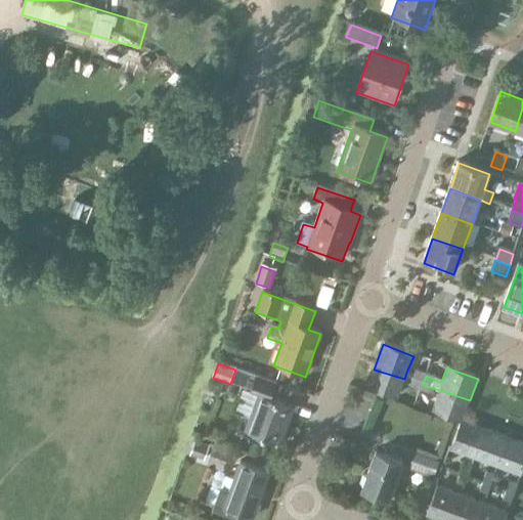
[(245,432),(281,445),(295,409),(270,400),(276,385),(235,370),(230,384),(251,391),(250,393),(258,396),(245,432)]
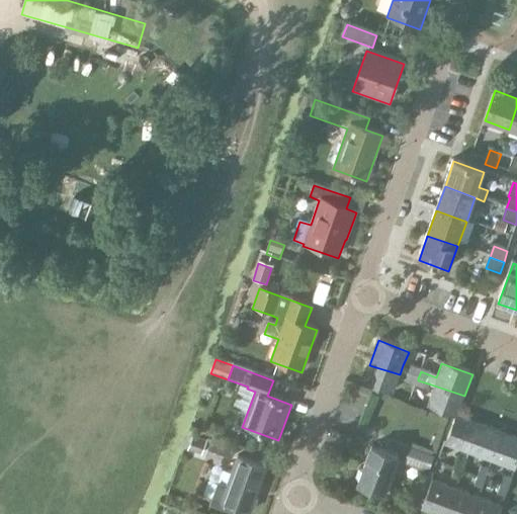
[(369,365),(361,386),(392,398),(400,374),(369,365)]
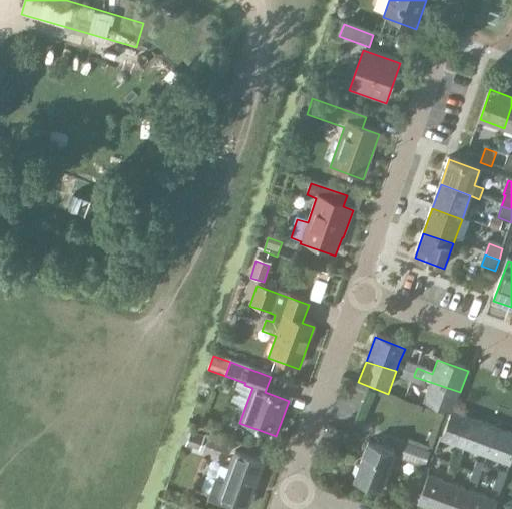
[(408,365),(405,372),(414,375),(417,368),(408,365)]
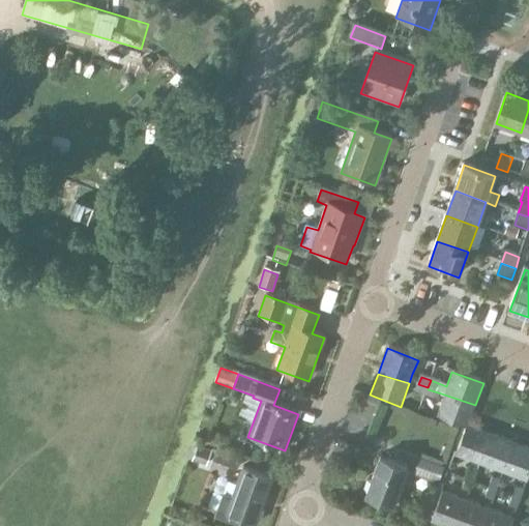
[(423,399),(428,389),(416,385),(413,396),(423,399)]
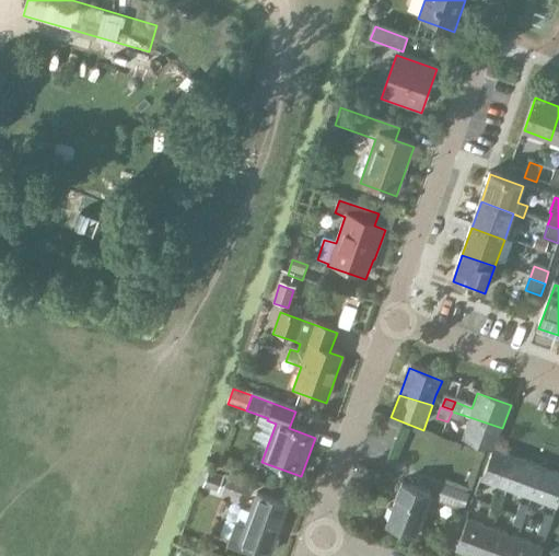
[(463,415),(452,412),(447,421),(459,426),(463,415)]
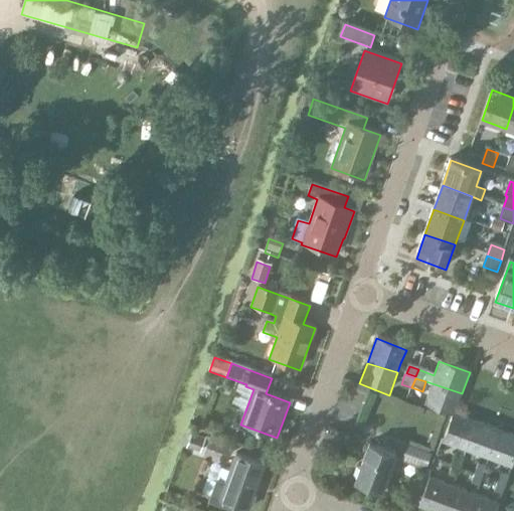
[(432,383),(424,404),(454,415),(462,393),(432,383)]
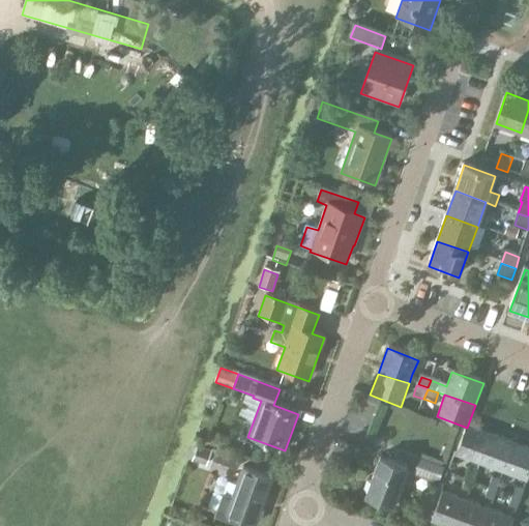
[(457,456),(480,464),(491,436),(467,428),(457,456)]
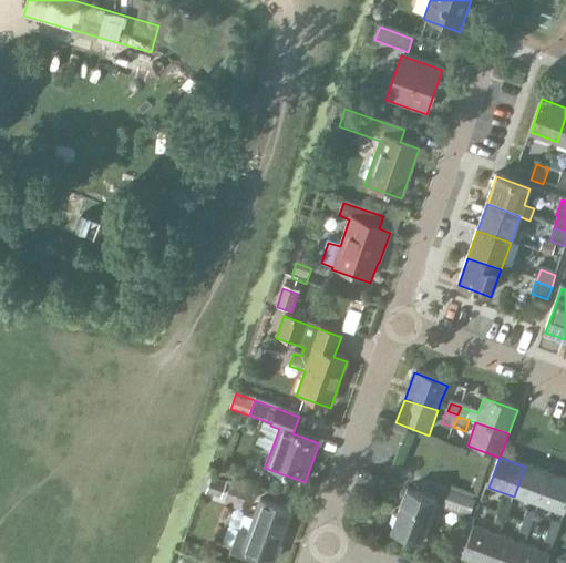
[(525,467),(514,497),(538,507),(549,476),(525,467)]
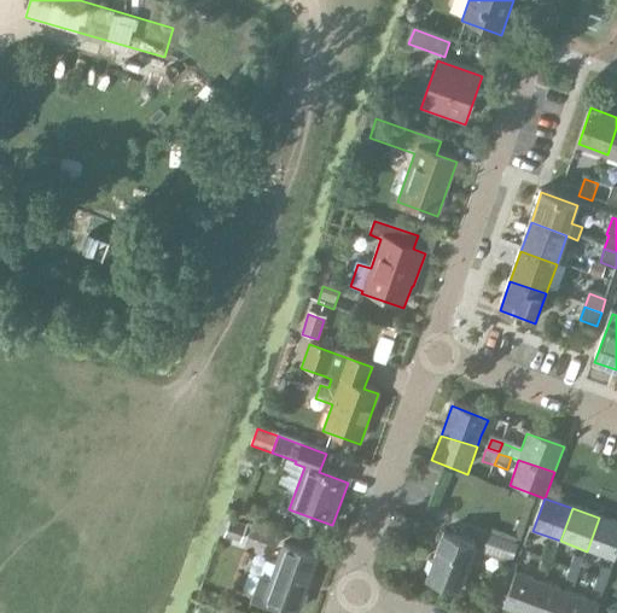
[(587,552),(615,561),(616,554),(616,524),(599,518),(587,552)]
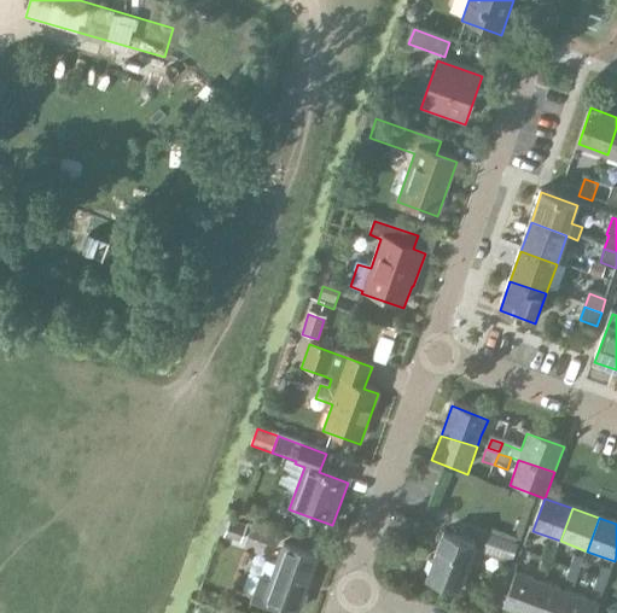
[(231,523),(225,536),(242,542),(246,527),(231,523)]
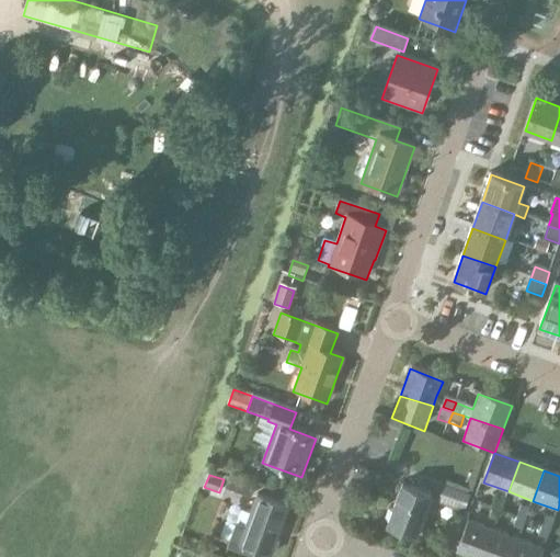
[(226,490),(251,499),(255,485),(231,476),(226,490)]
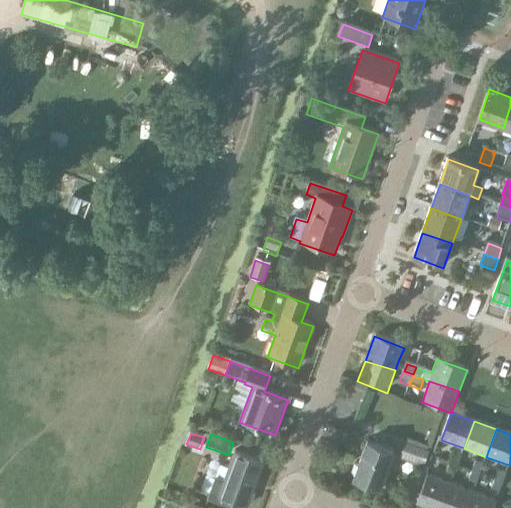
[(353,481),(380,491),(394,453),(367,443),(353,481)]
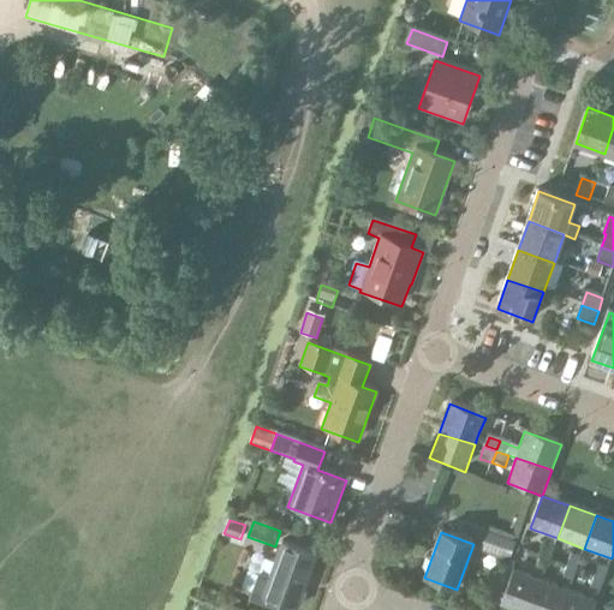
[(481,551),(510,562),(517,544),(488,534),(481,551)]
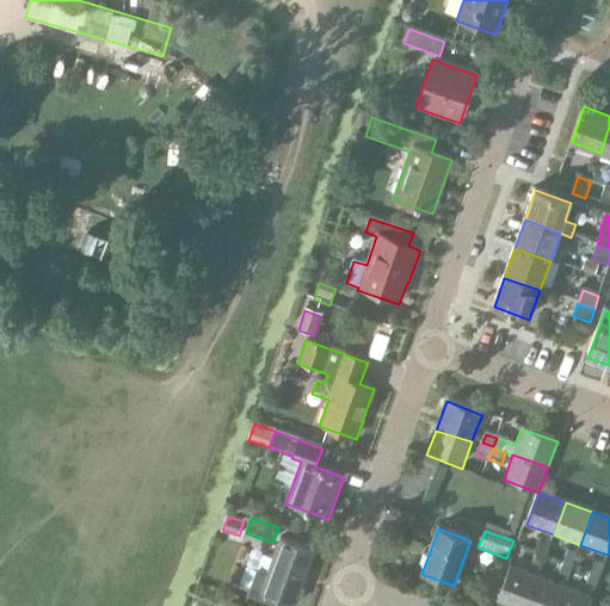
[(258,572),(248,595),(275,605),(276,600),(290,605),(294,605),(301,587),(306,576),(314,552),(279,540),(267,575),(258,572)]
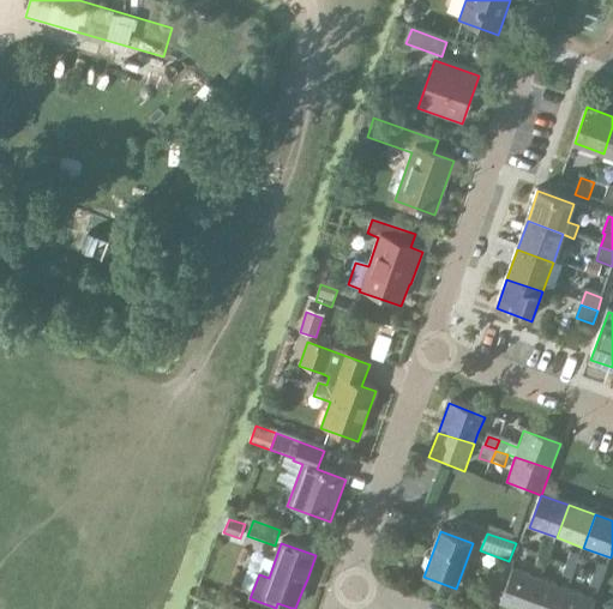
[(542,546),(538,556),(548,560),(552,549),(542,546)]
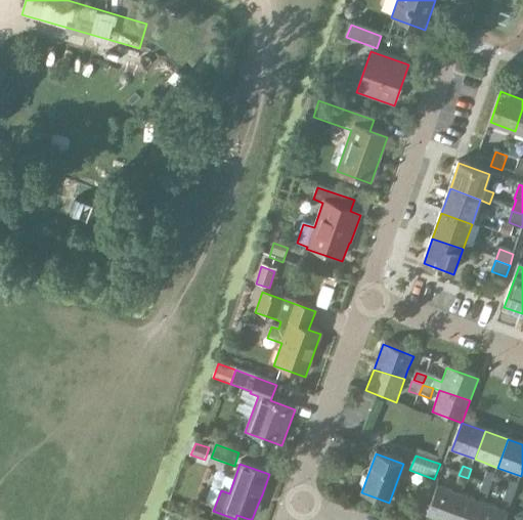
[(486,474),(483,483),(491,486),(495,476),(486,474)]
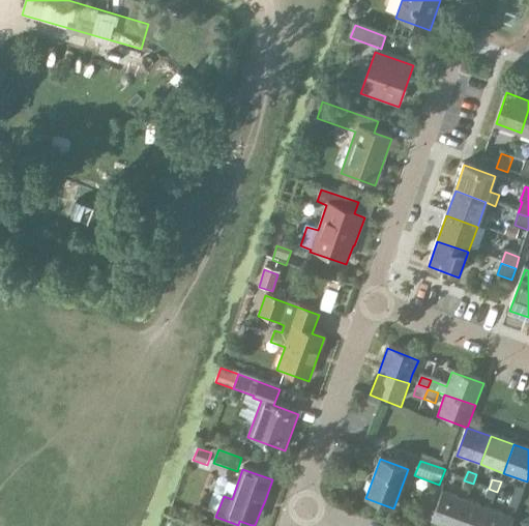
[(464,480),(461,491),(469,494),(473,484),(464,480)]
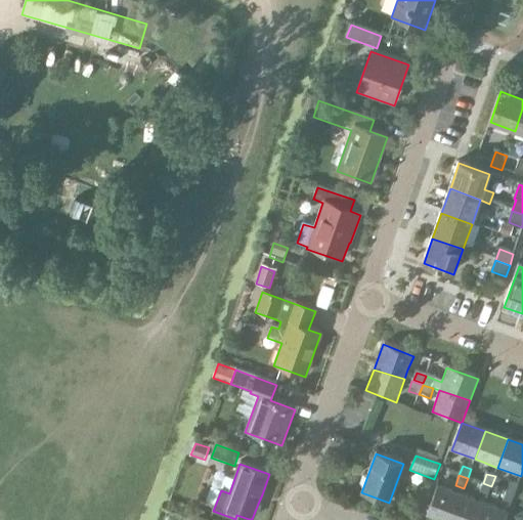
[(510,482),(506,492),(513,494),(517,484),(510,482)]
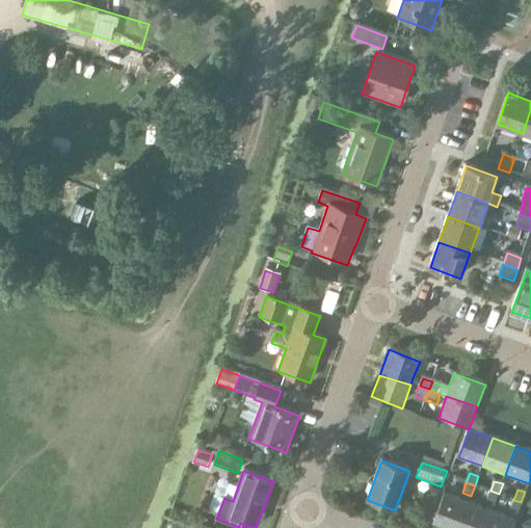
[(490,491),(487,501),(496,504),(499,494),(490,491)]
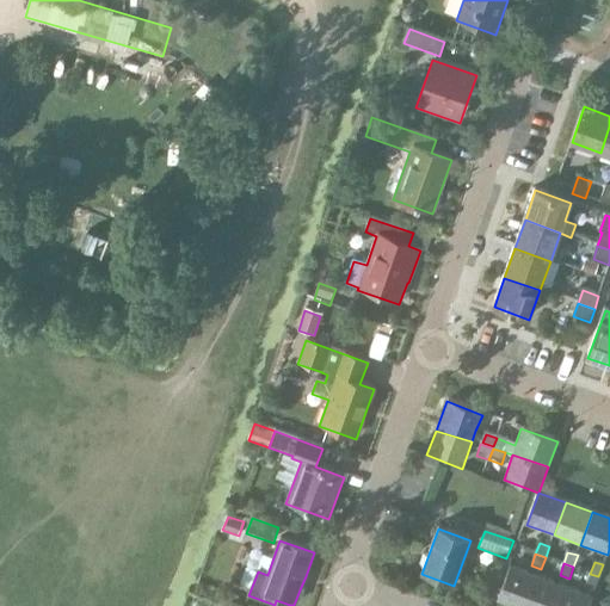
[(498,601),(509,605),(528,605),(537,579),(511,569),(498,601)]
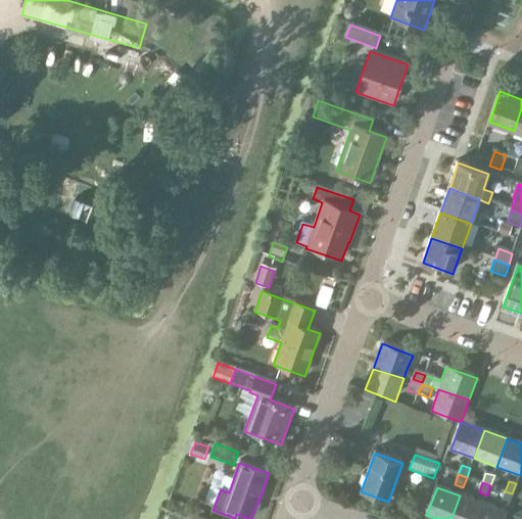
[(505,491),(502,501),(509,504),(512,493),(505,491)]
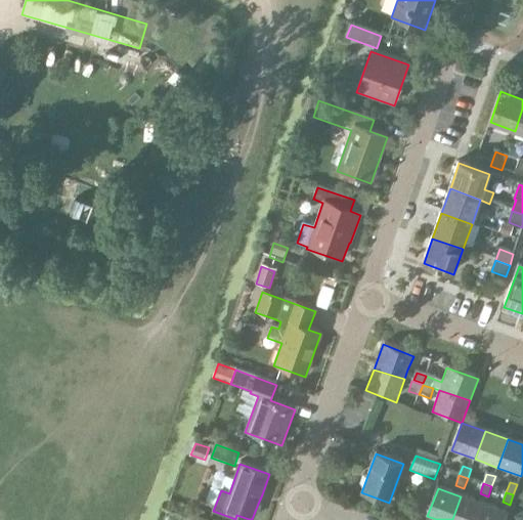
[(478,519),(484,506),(461,496),(452,519),(478,519)]
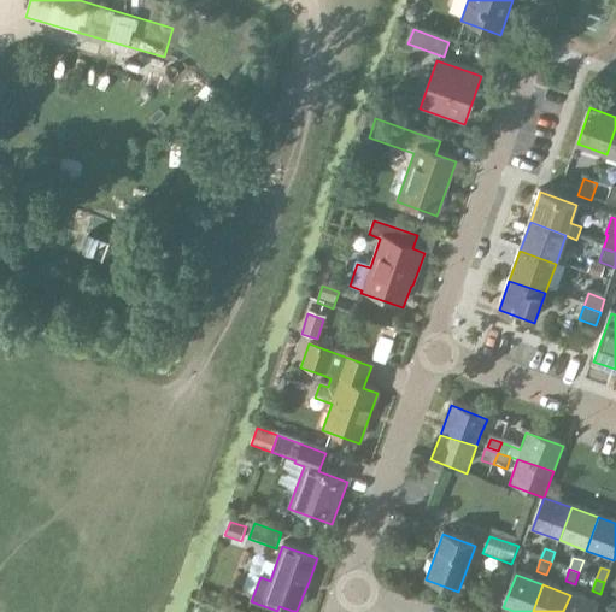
[(570,595),(563,611),(594,611),(597,605),(570,595)]
